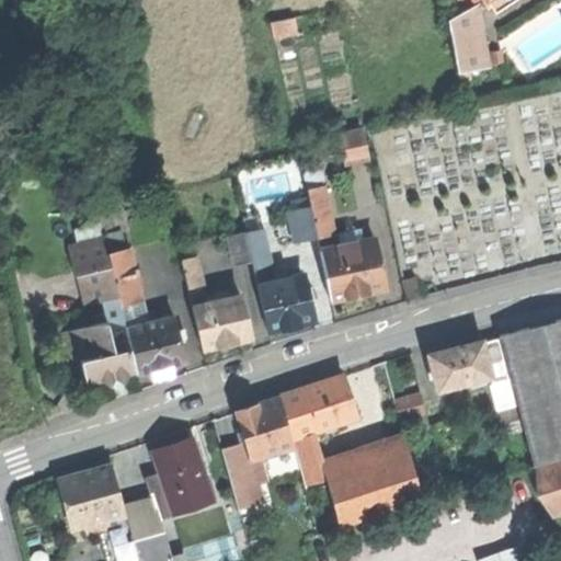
[(487,0),(497,15),(519,0),(487,0)]
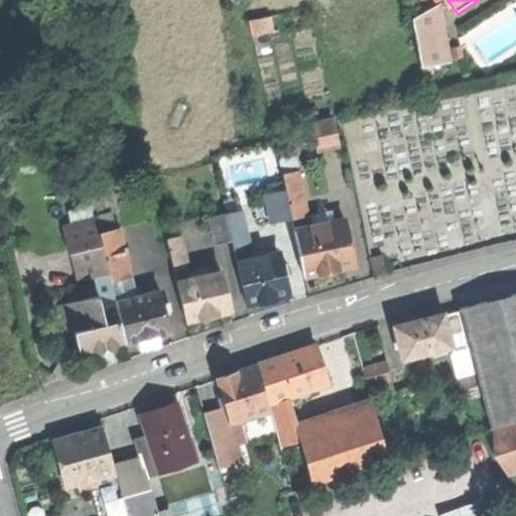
[(411,5),(420,60),(440,57),(431,2),(411,5)]
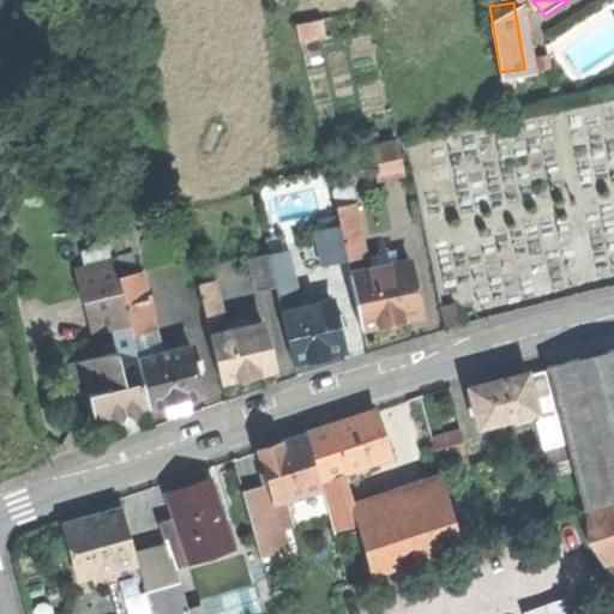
[(296,25),(301,49),(317,46),(313,23),(296,25)]
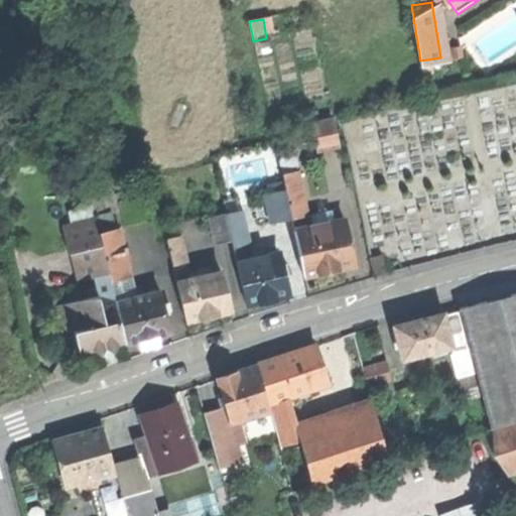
[(312,124),(318,149),(339,145),(334,119),(312,124)]
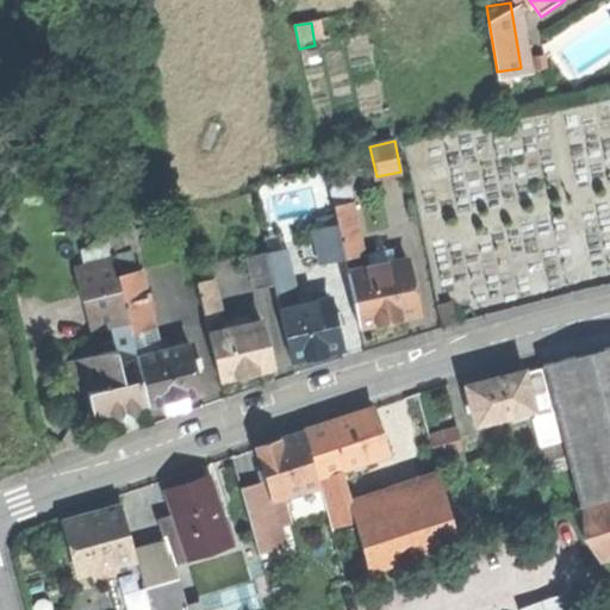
[(341,238),(344,255),(366,250),(355,201),(335,205),(341,238)]
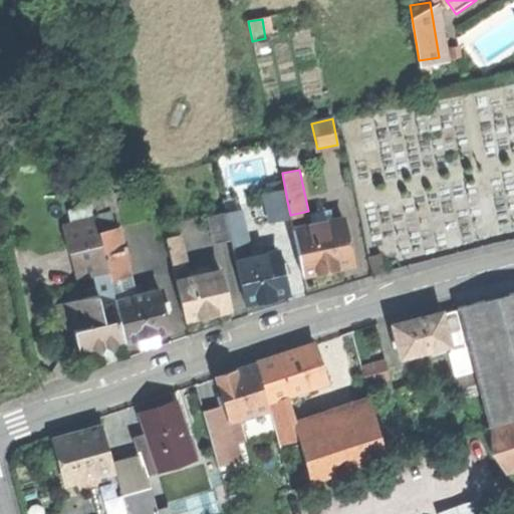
[(292,224),(290,215),(287,201),(273,204),(278,227),(292,224)]
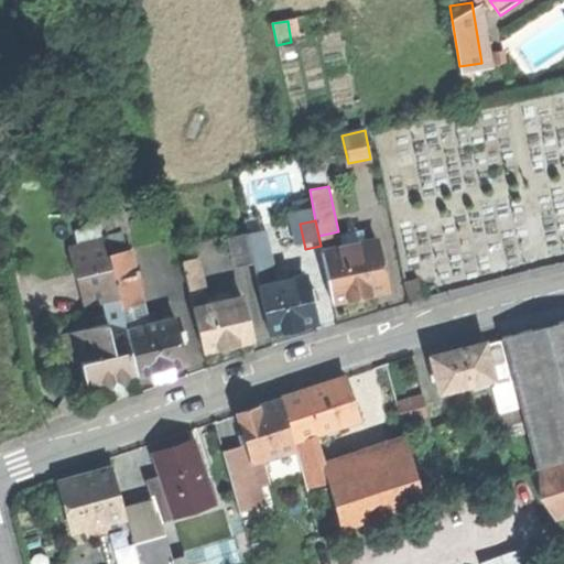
[(249,230),(252,243),(268,240),(266,227),(249,230)]
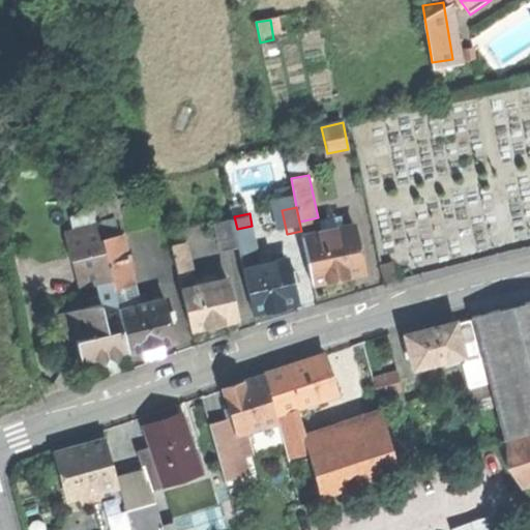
[(328,224),(329,230),(346,227),(343,214),(327,217),(328,224)]
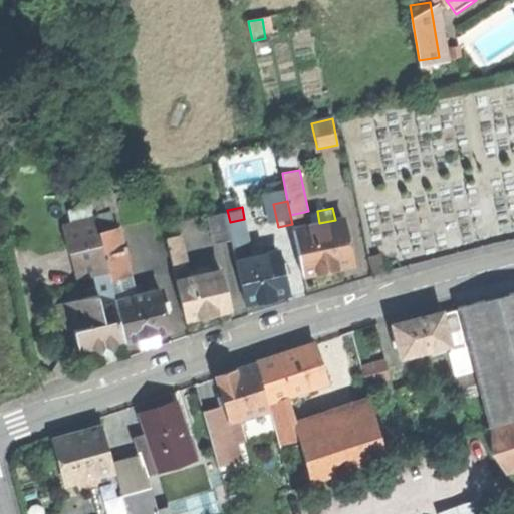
[(115,209),(96,213),(99,227),(118,223),(115,209)]
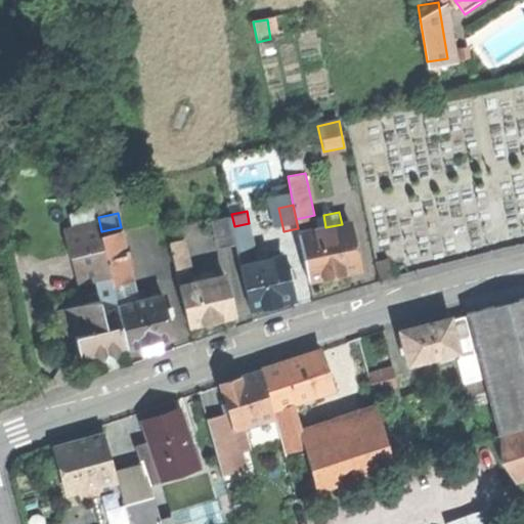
[(220,246),(237,243),(234,226),(231,214),(215,217),(220,246)]
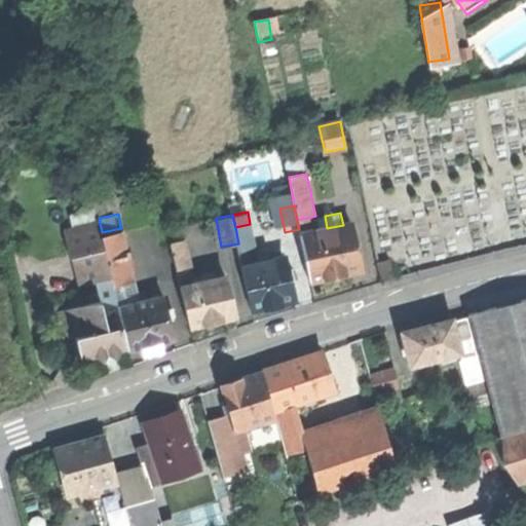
[(59,262),(68,259),(106,249),(103,236),(100,223),(52,235),(59,262)]
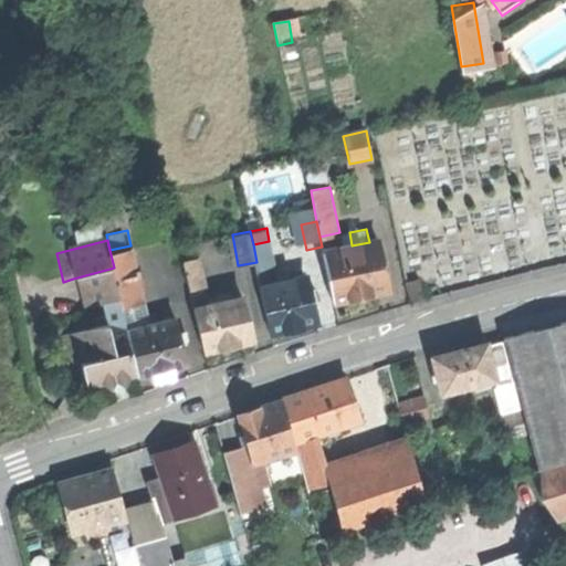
[(324,251),(334,300),(362,294),(389,289),(379,240),(369,242),(352,245),(346,247),(324,251)]
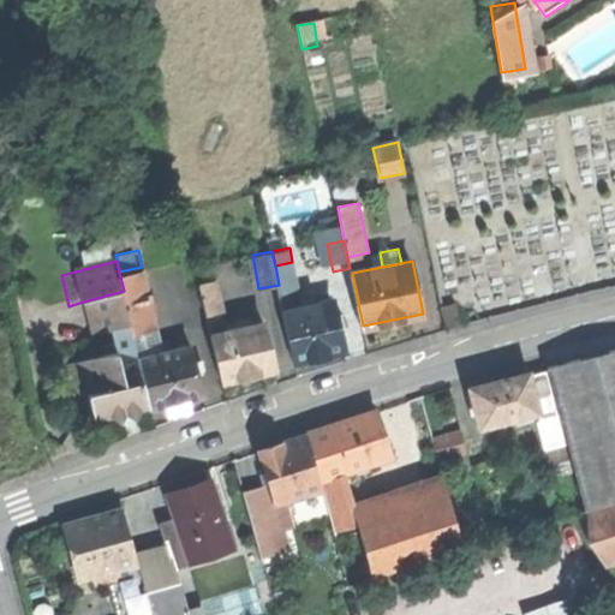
[(279,285),(282,308),(293,306),(291,292),(298,290),(292,262),(275,266),(279,285)]
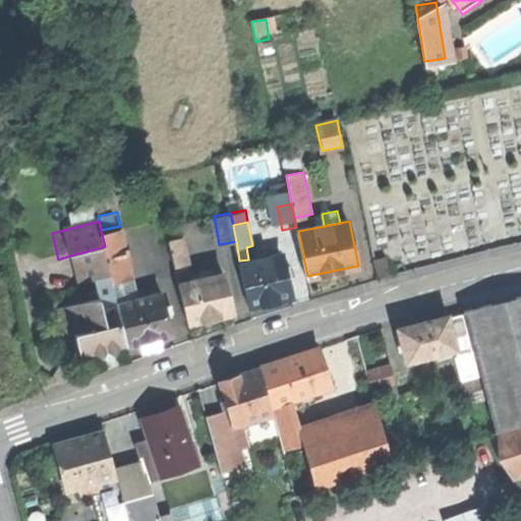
[(120,229),(102,234),(105,246),(112,274),(115,284),(129,280),(127,273),(131,272),(120,229)]
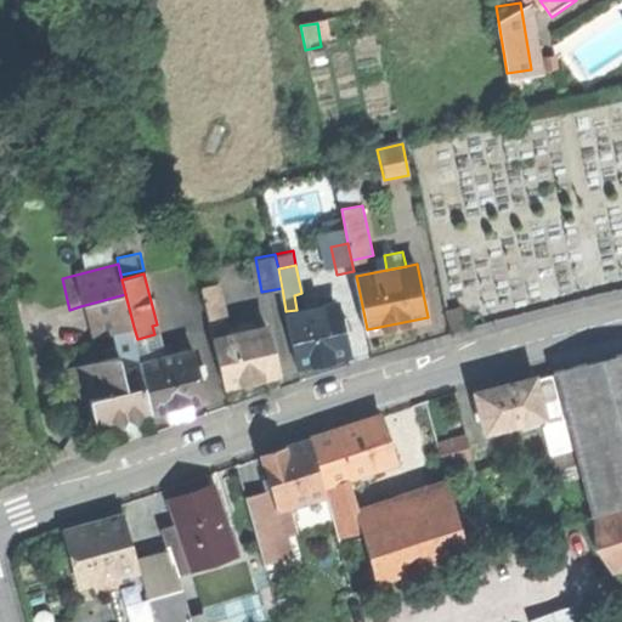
[(202,284),(209,318),(225,315),(218,282),(202,284)]
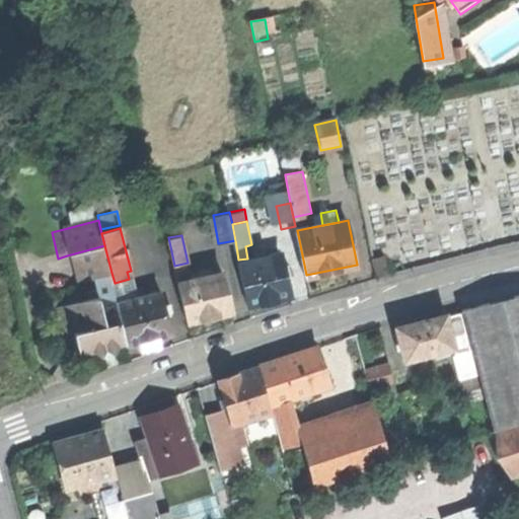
[(74,283),(112,273),(104,245),(67,255),(74,283)]
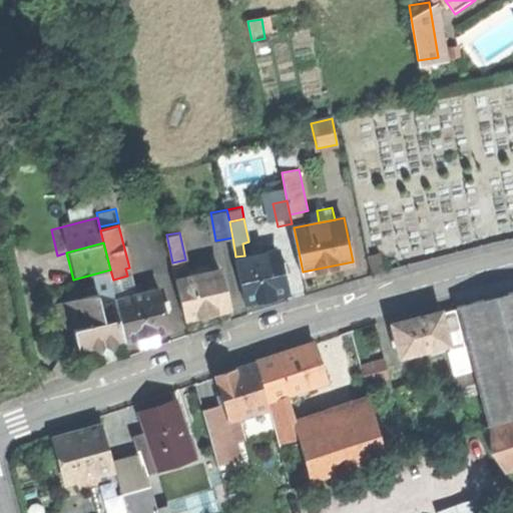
[(235,257),(244,301),(266,297),(286,293),(278,248),(244,255),(235,257)]
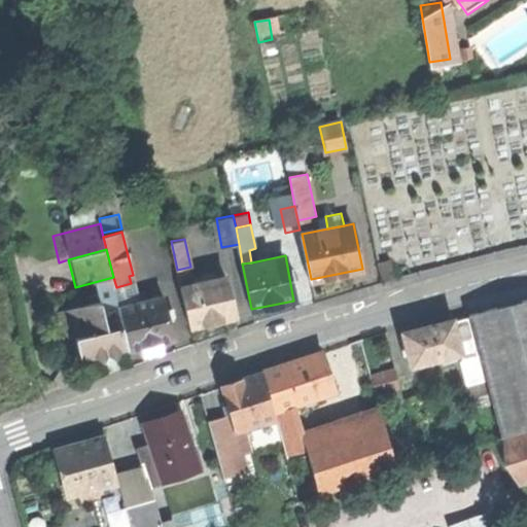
[(391,259),(379,261),(382,278),(395,276),(391,259)]
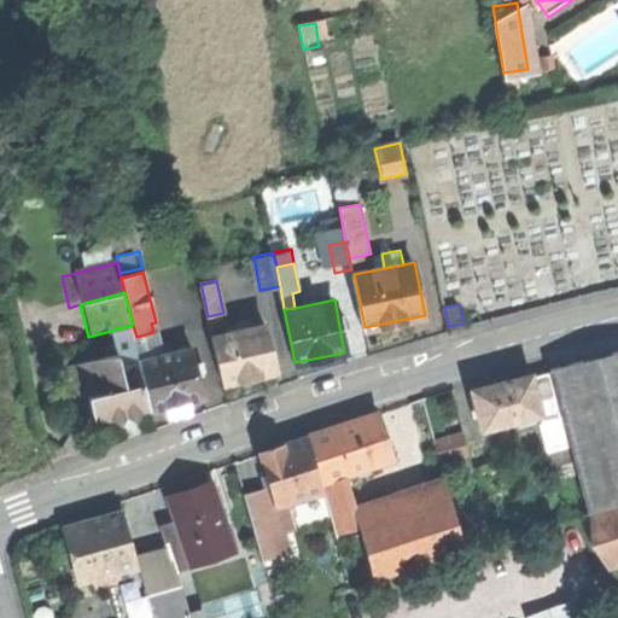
[(228,325),(231,332),(249,328),(246,318),(235,320),(237,324),(228,325)]
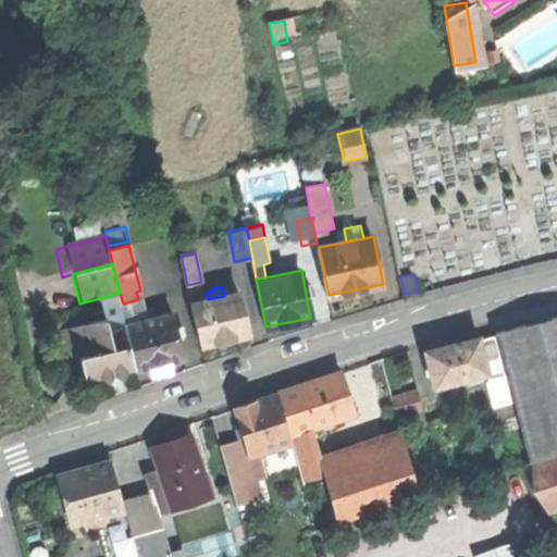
[(193,304),(201,345),(225,339),(248,335),(239,293),(224,296),(208,299),(193,304)]
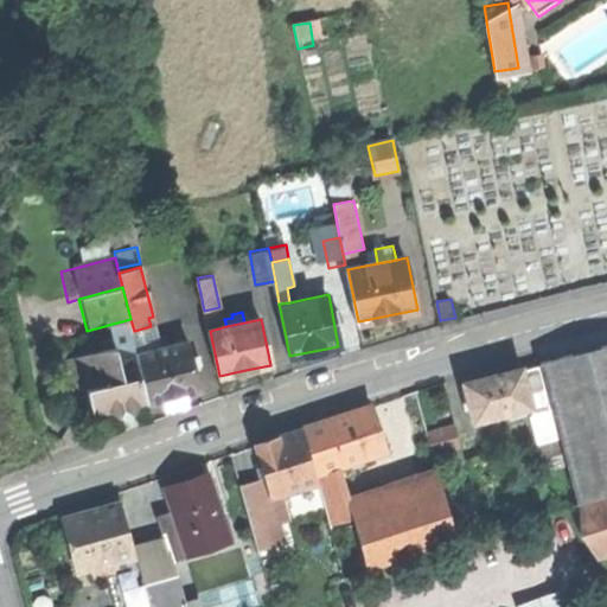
[(187,340),(139,353),(152,402),(165,398),(168,409),(177,407),(186,404),(184,396),(202,391),(187,340)]
